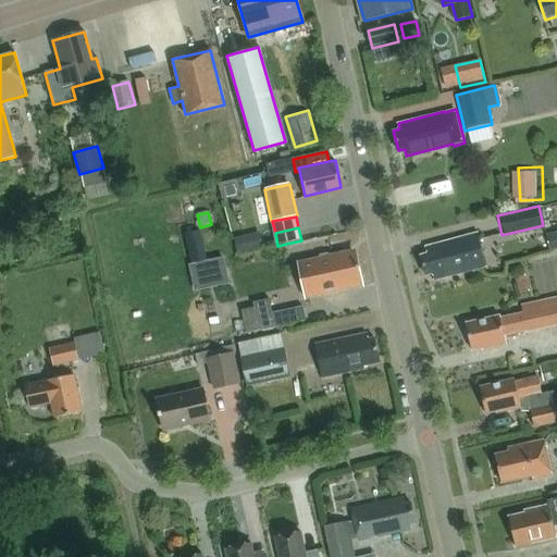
[(201,231),(185,234),(190,263),(207,260),(201,231)]
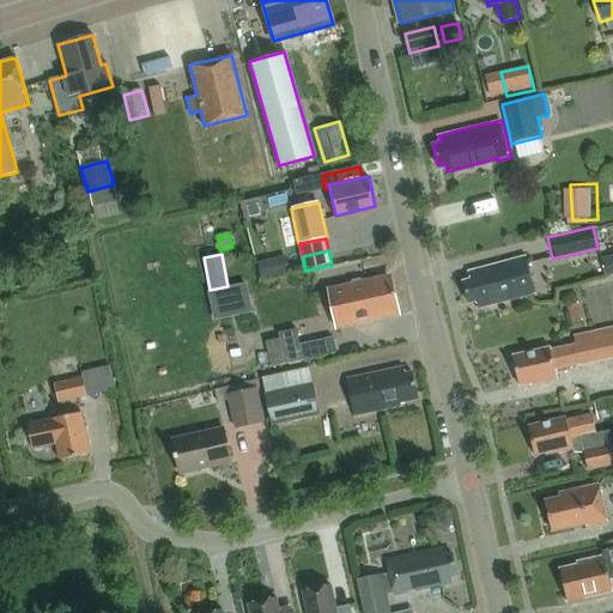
[(283,258),(259,263),(262,280),(290,273),(286,256),(283,258)]
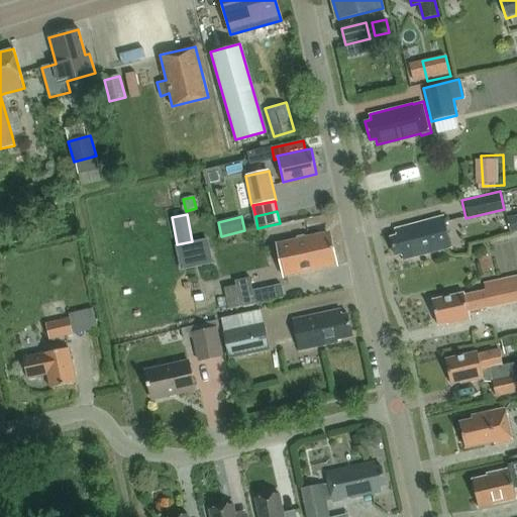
[(403,260),(404,260),(451,245),(443,217),(395,230),(397,236),(391,238),(396,255),(402,254),(403,260)]
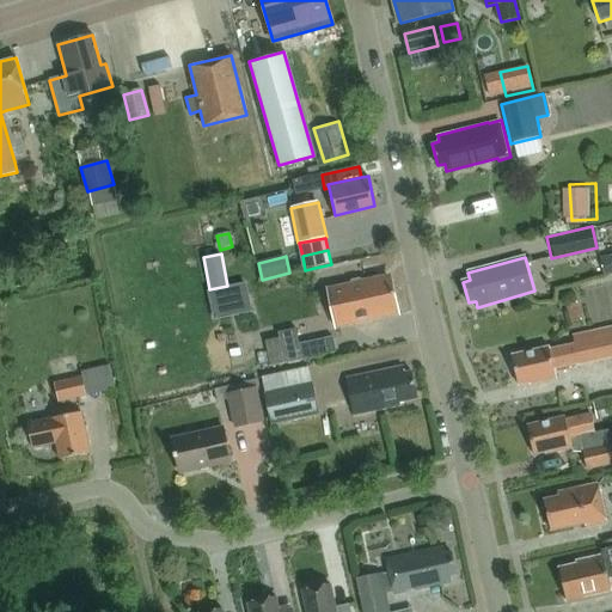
[(329,286),(334,307),(337,326),(395,314),(386,279),(383,280),(380,274),(329,286)]
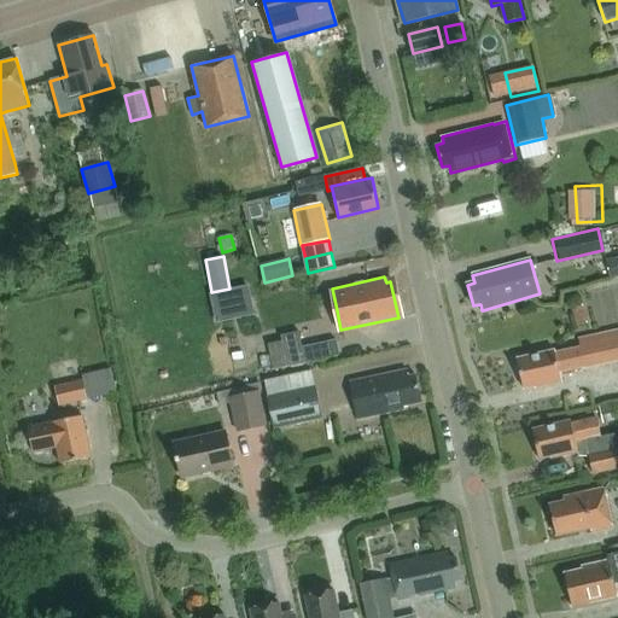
[(584,307),(573,309),(577,326),(588,324),(584,307)]
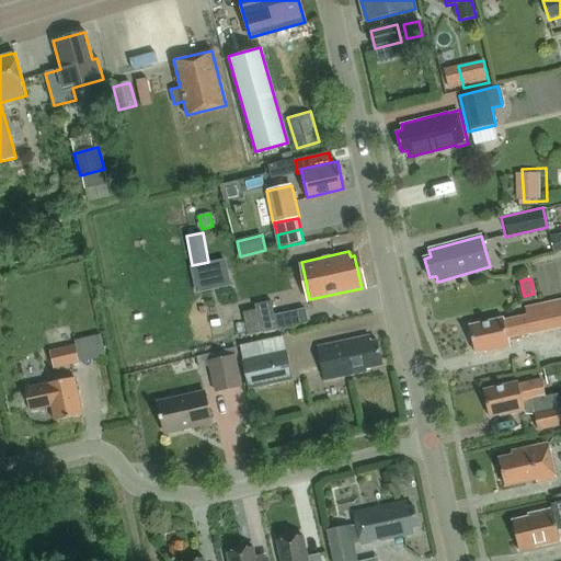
[(507,338),(533,332),(533,334),(560,327),(560,300),(527,309),(528,313),(503,319),(503,318),(469,325),(476,354),(485,351),(487,353),(510,347),(507,338)]
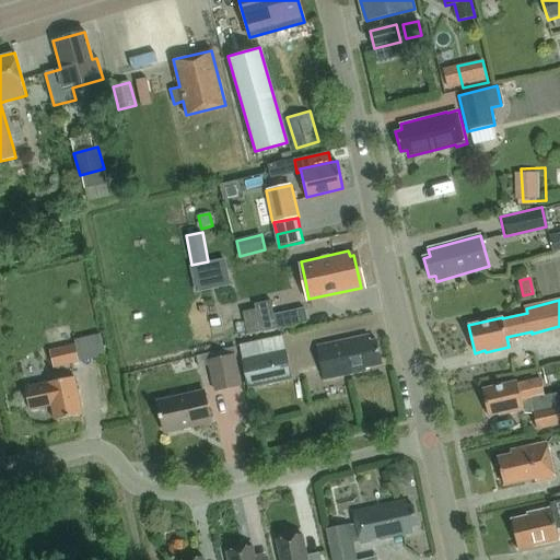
[(269,302),(255,305),(256,310),(260,333),(277,329),(277,328),(273,313),(271,302),(269,302)]
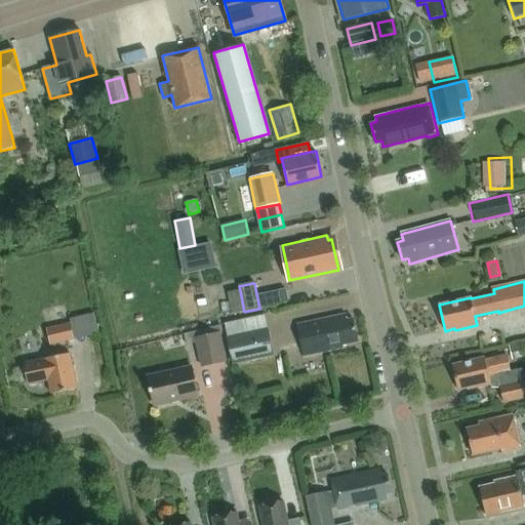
[(285,287),(256,293),(259,308),(288,301),(285,287)]
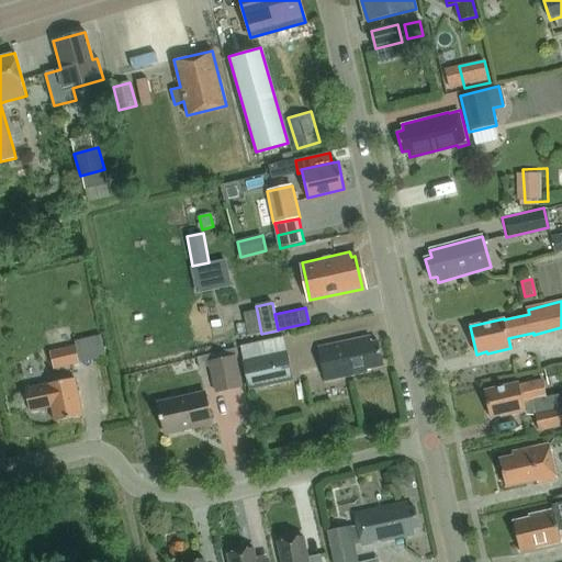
[(257,311),(246,314),(250,336),(261,334),(257,311)]
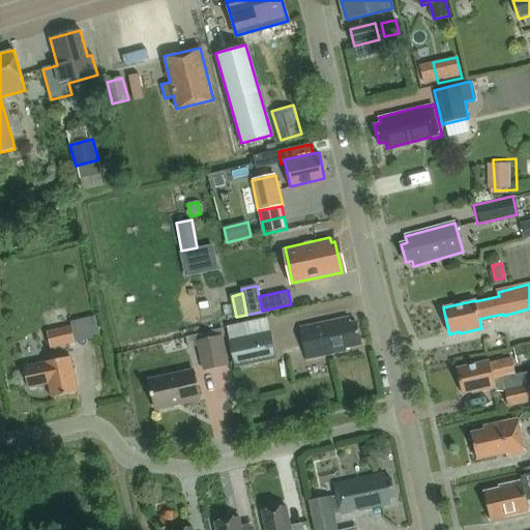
[(94,315),(77,318),(80,334),(97,331),(94,315)]
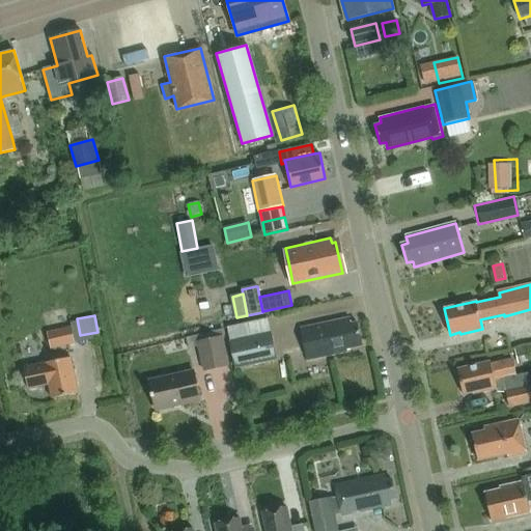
[(345,346),(361,343),(356,322),(351,323),(350,316),(300,327),(307,358),(345,350),(345,346)]
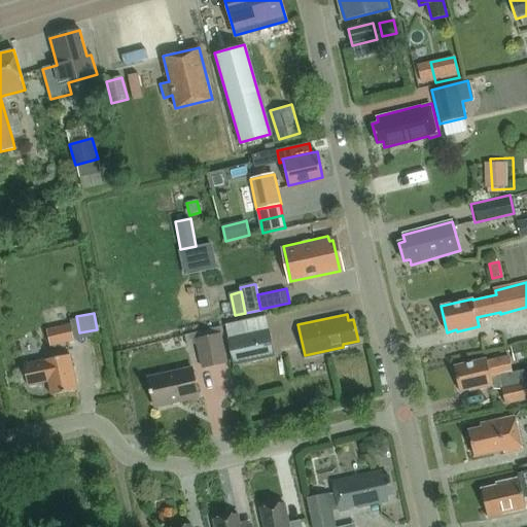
[(225,325),(235,364),(274,356),(266,316),(225,325)]
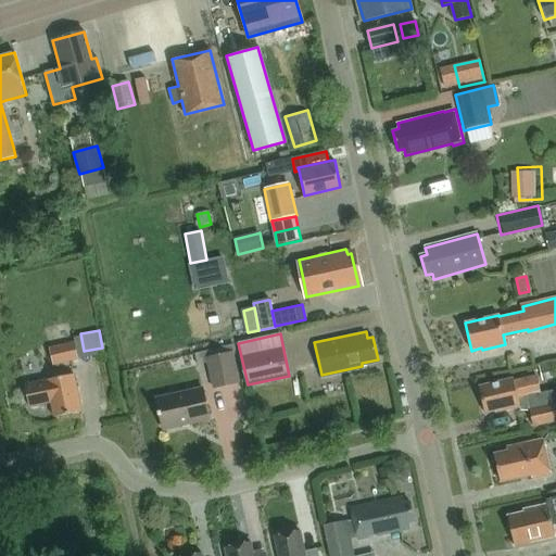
[(74,340),(49,346),(53,364),(79,357),(74,340)]
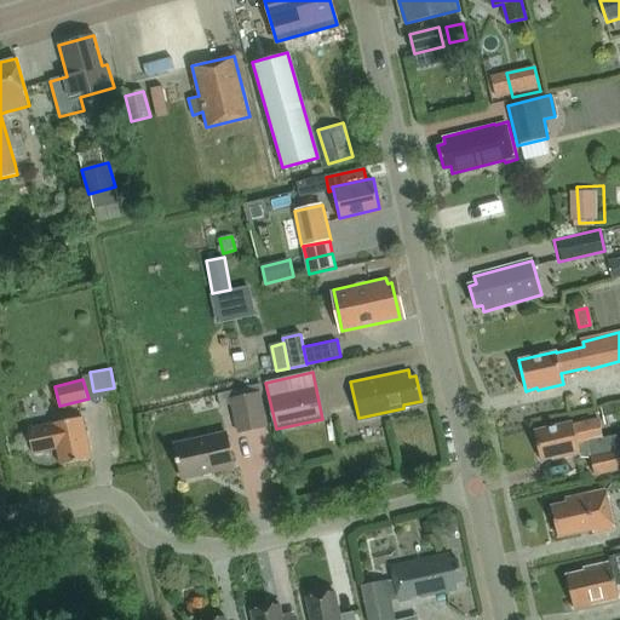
[(259,385),(230,392),(234,406),(240,435),(269,429),(259,385)]
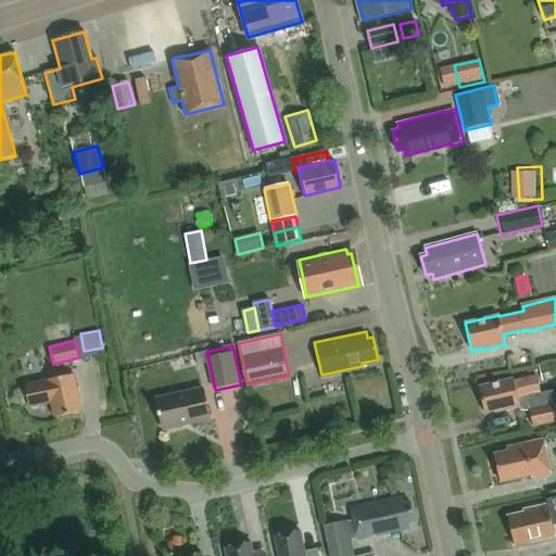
[(553,364),(540,367),(543,381),(555,378),(555,375),(555,374),(555,366),(553,367),(553,364)]
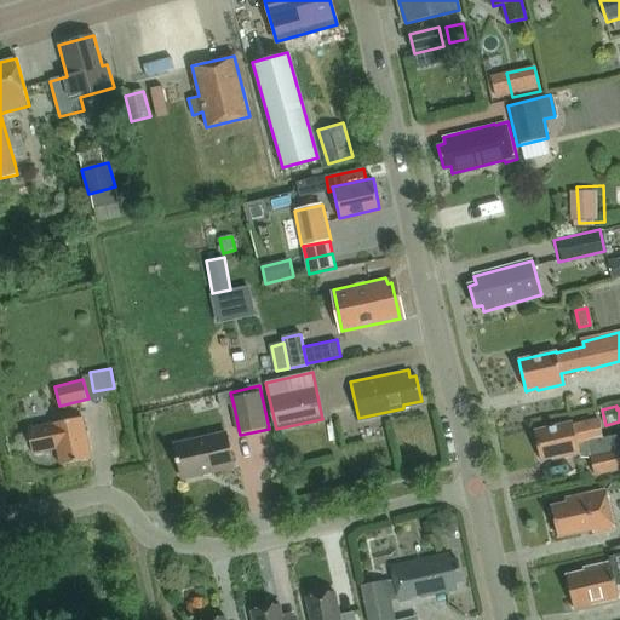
[(91,458),(81,415),(51,423),(51,424),(28,429),(33,453),(57,448),(61,464),(91,458)]
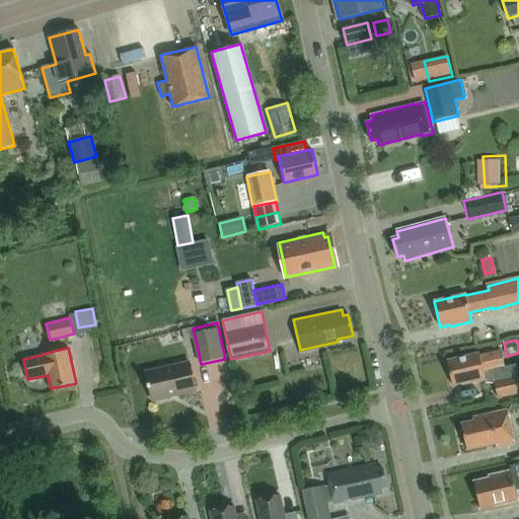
[(518,364),(505,368),(501,350),(479,355),(479,353),(447,360),(452,385),(462,383),(463,385),(486,380),(484,371),(494,369),(500,397),(518,392),(518,364)]
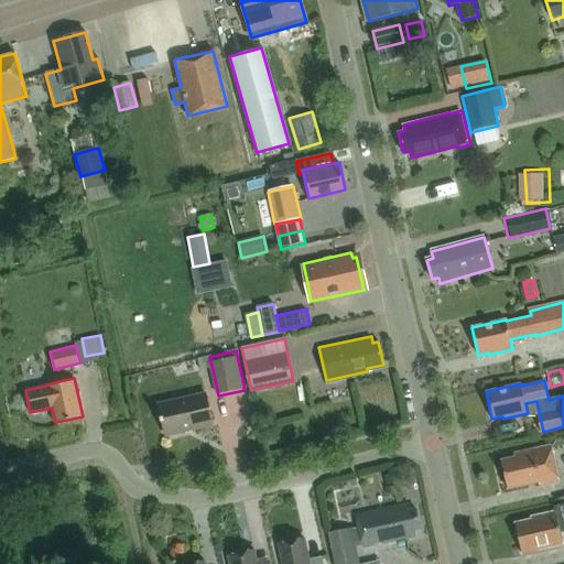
[(162,404),(169,436),(214,426),(207,394),(162,404)]
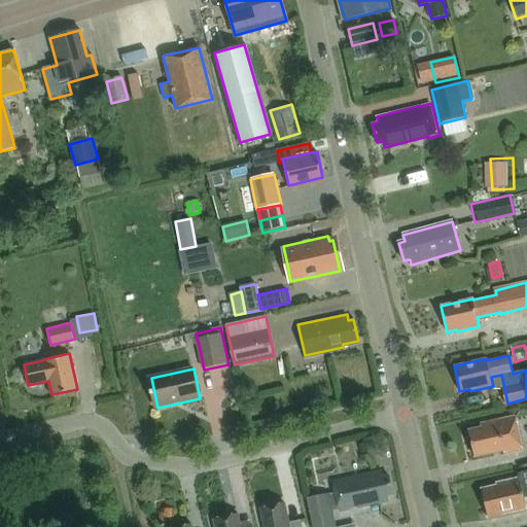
[(505,453),(522,450),(515,416),(480,423),(481,427),(467,430),(473,457),(505,451),(505,453)]
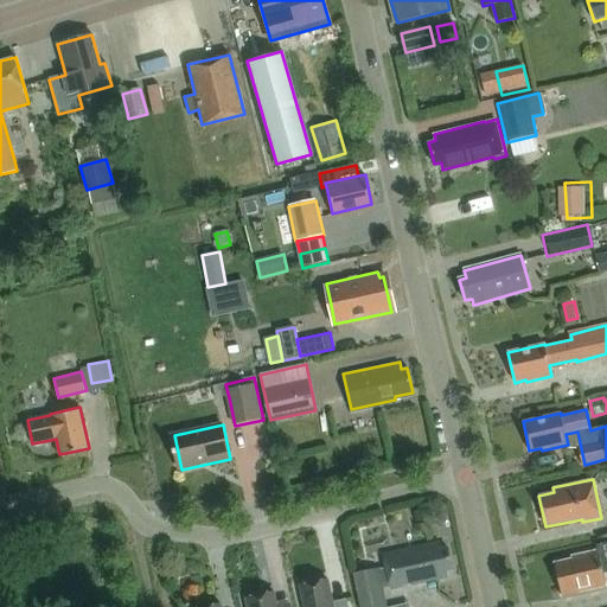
[(445,568),(451,567),(446,547),(440,548),(438,541),(382,553),(389,587),(446,575),(445,568)]
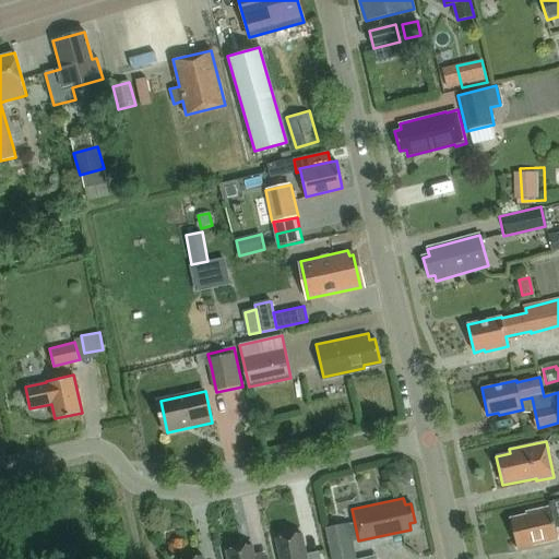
[(554,521),(558,520),(558,500),(550,503),(551,506),(526,512),(527,514),(510,519),(519,550),(558,540),(554,521)]
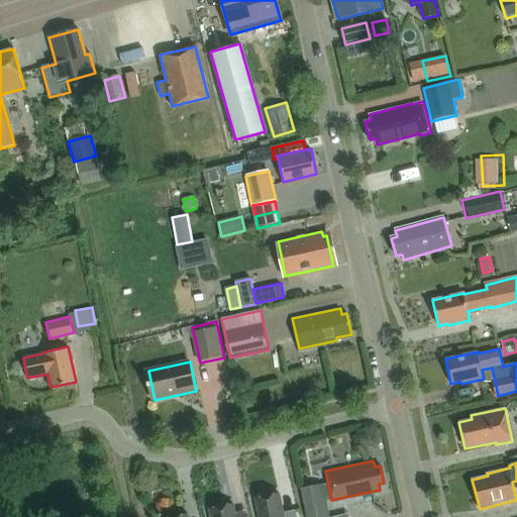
[(328,516),(321,484),(301,489),(306,516),(328,516)]
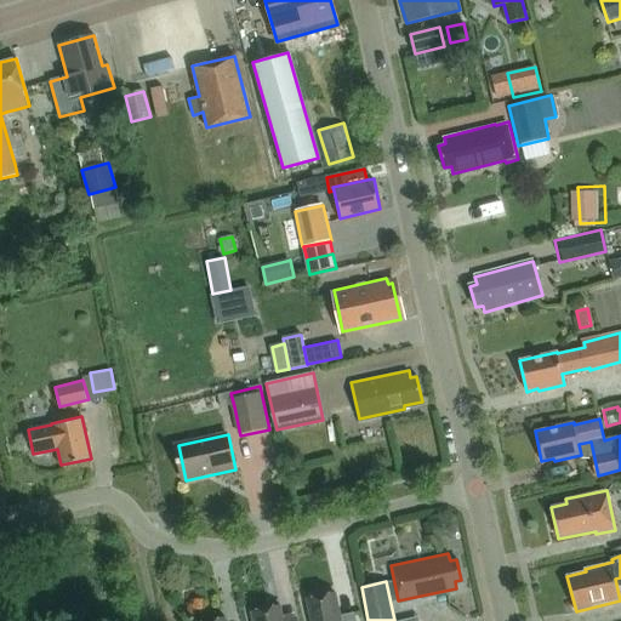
[(340,620),(334,592),(306,598),(311,620),(340,620)]
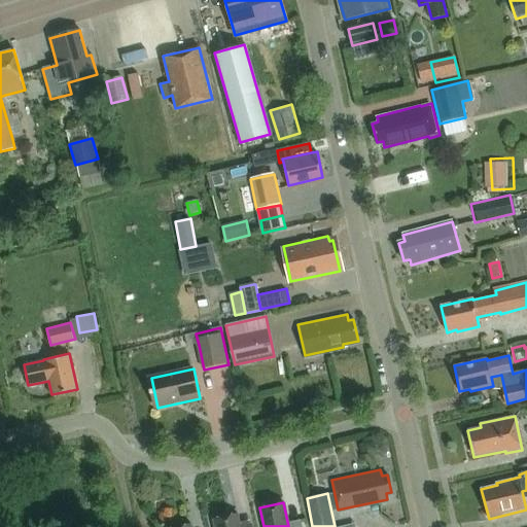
[(240,526),(237,513),(211,518),(213,526),(240,526)]
